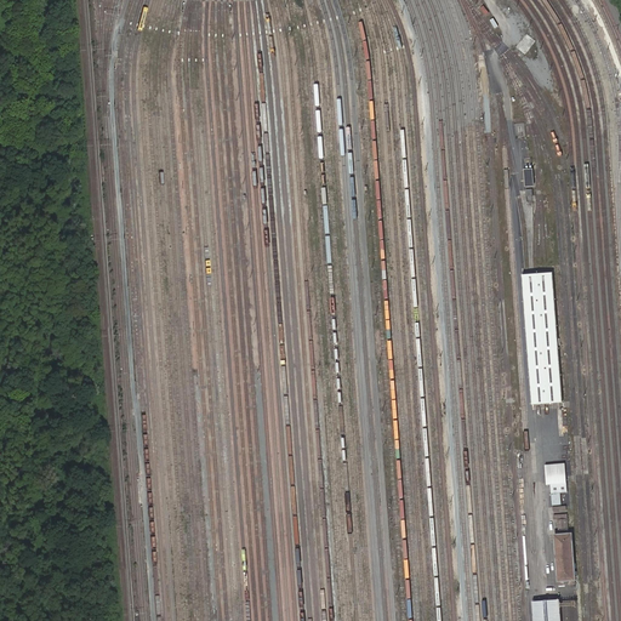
[(533,169),(523,170),(525,187),(534,187),(533,169)]
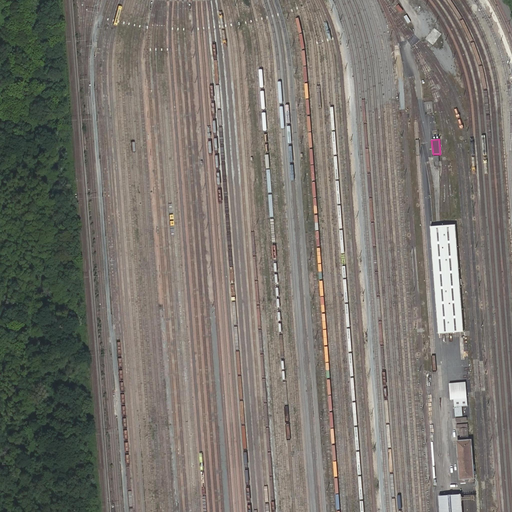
[(435,226),(430,227),(438,333),(443,333),(463,332),(455,225),(450,225),(441,226),(435,226)]
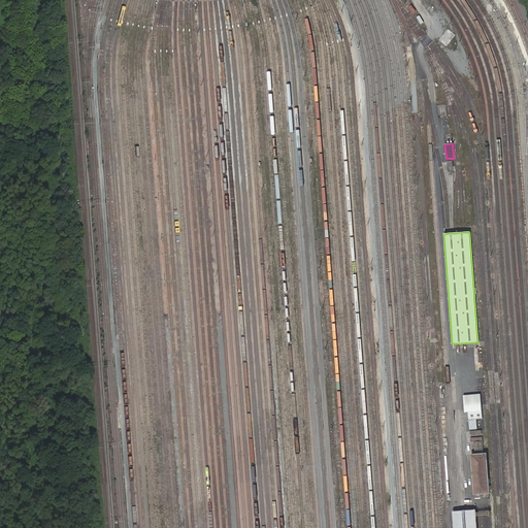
[(463,404),(464,411),(468,411),(468,420),(476,419),(482,419),(481,403),(463,404)]
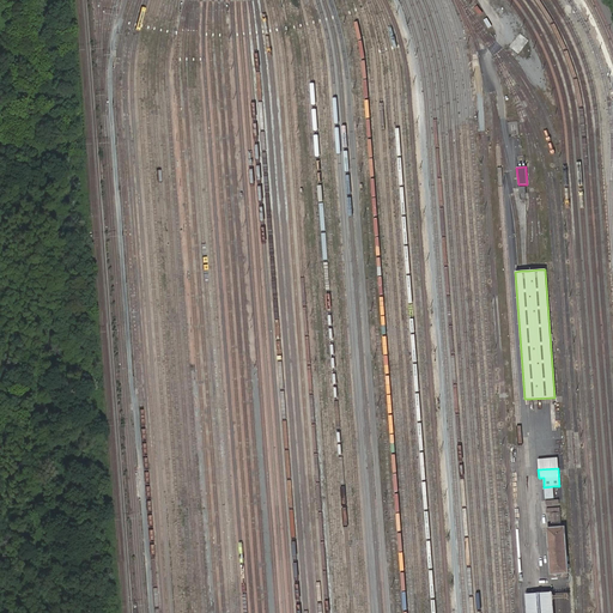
[(553,486),(544,487),(545,499),(554,498),(553,486)]
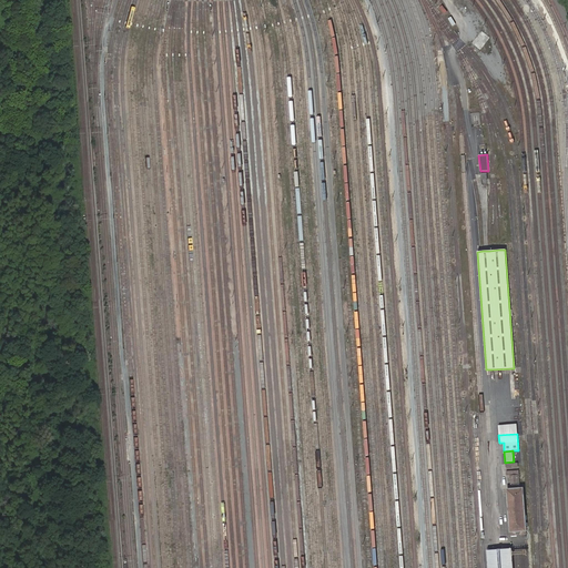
[(506,476),(510,475),(518,475),(519,485),(520,484),(519,470),(506,472),(506,476)]
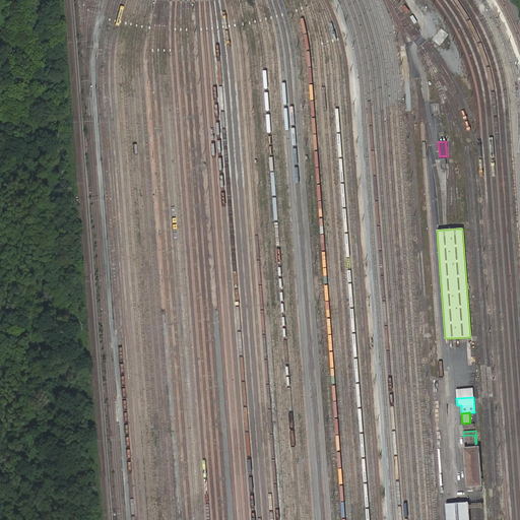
[(479,447),(464,448),(467,489),(468,488),(473,488),(476,488),(481,486),(482,486),(479,447)]
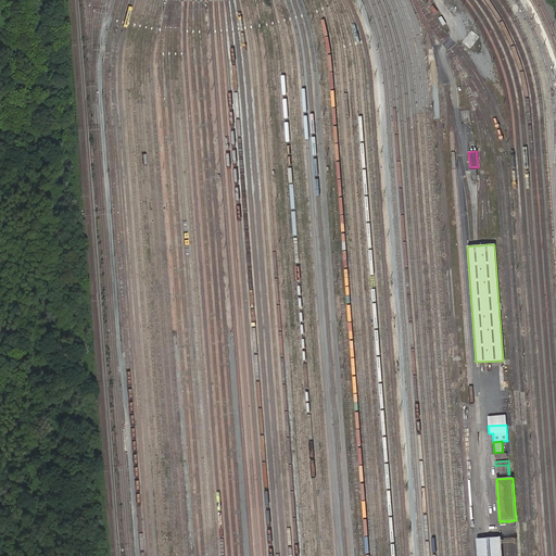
[(481,539),(477,539),(478,555),(502,555),(501,538),(493,538),(481,539)]
